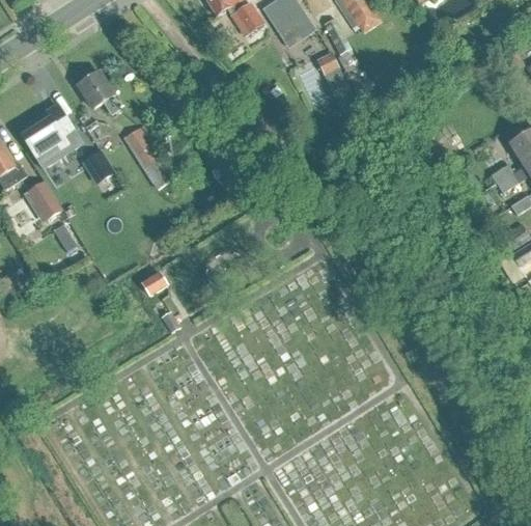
[(249,33),(263,24),(250,2),(244,6),(241,1),(242,0),(205,0),(217,16),(230,6),(249,33)]
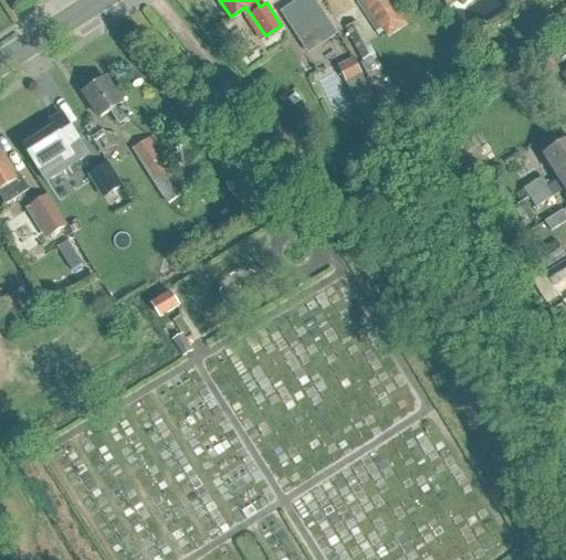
[(301,0),(310,14),(292,27),(304,45),(333,25),(315,0),(301,0)]
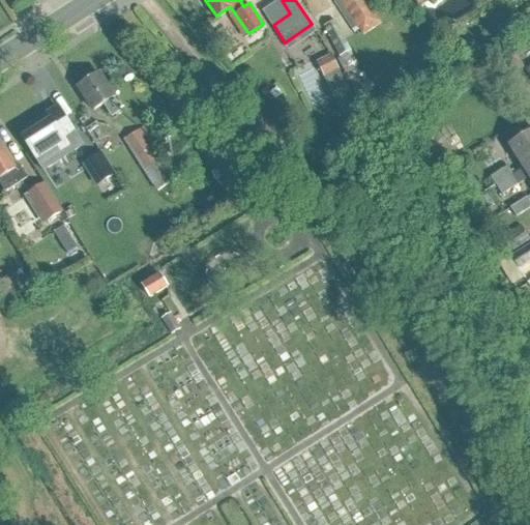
[(379,21),(365,0),(342,0),(362,32),(379,21)]
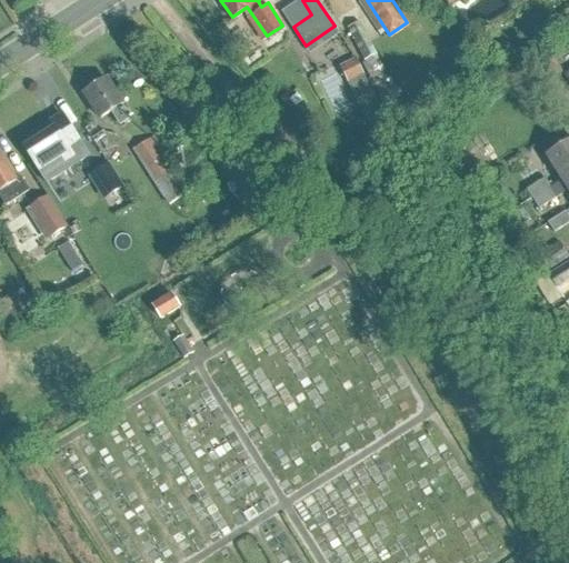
[(442,4),(431,12),(436,20),(447,12),(442,4)]
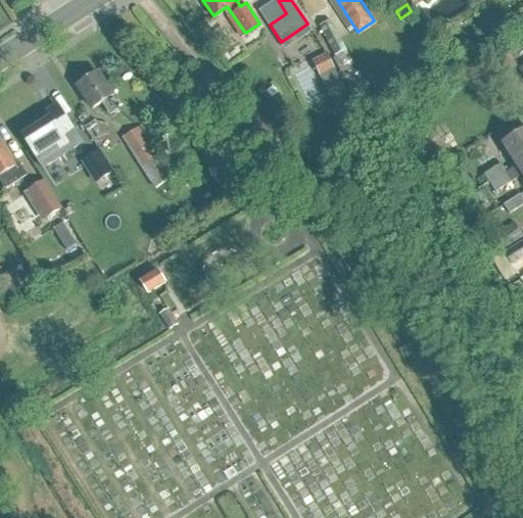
[(319,24),(334,53),(346,47),(330,16),(319,24)]
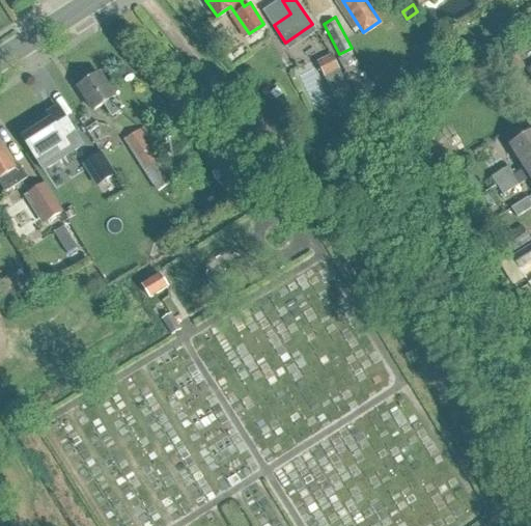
[(343,72),(335,55),(318,64),(327,80),(343,72)]
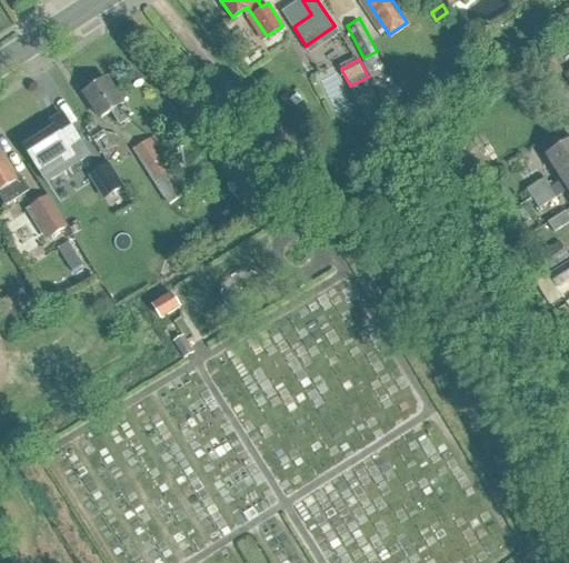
[(119,122),(130,114),(121,101),(122,100),(106,77),(83,91),(100,116),(110,109),(119,122)]
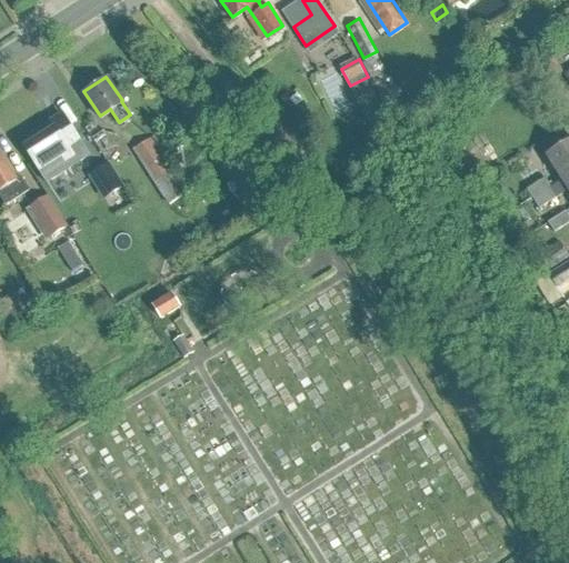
[(23,136),(41,163),(50,177),(88,153),(81,142),(61,111),(23,136)]
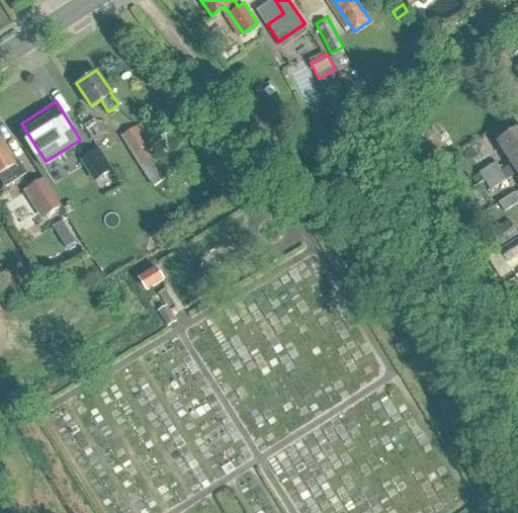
[(120,134),(152,183),(172,171),(166,162),(167,161),(141,120),(120,134)]
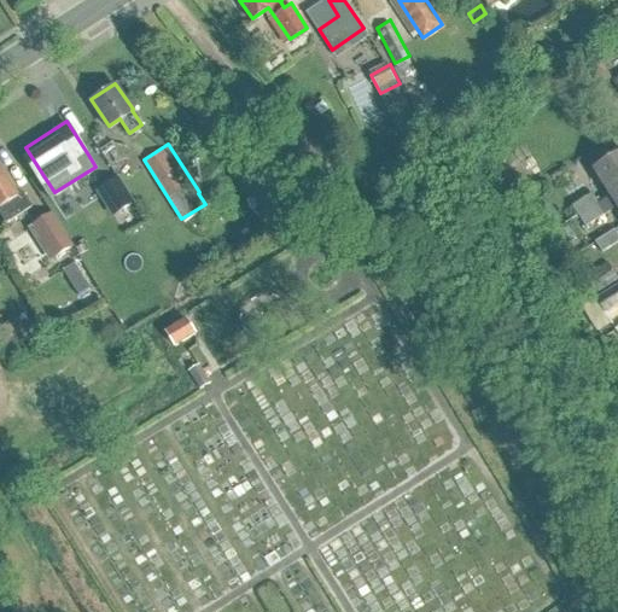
[(600,146),(588,153),(596,168),(608,159),(600,146)]
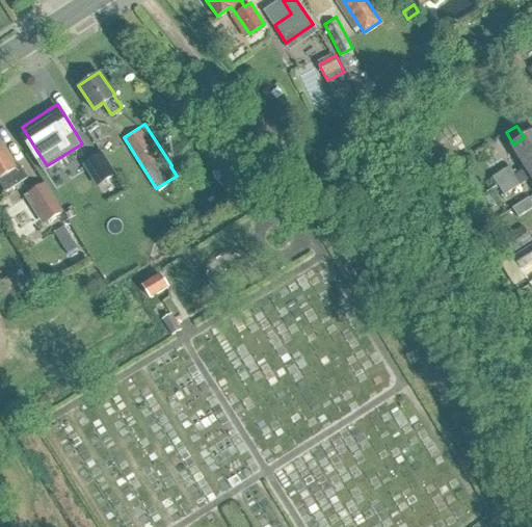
[(511,146),(526,168),(531,163),(531,132),(524,137),(513,145),(511,146)]
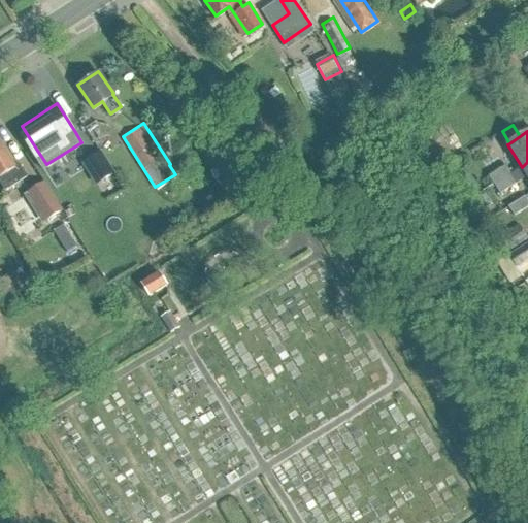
[(113,172),(131,164),(119,140),(102,149),(113,172)]
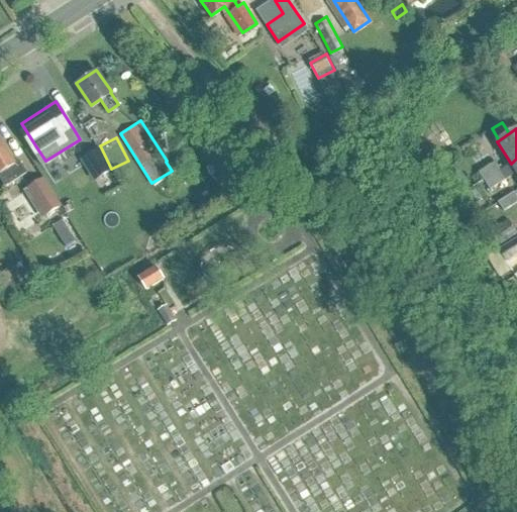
[(0,177),(4,185),(25,171),(18,159),(14,162),(0,139),(0,177)]
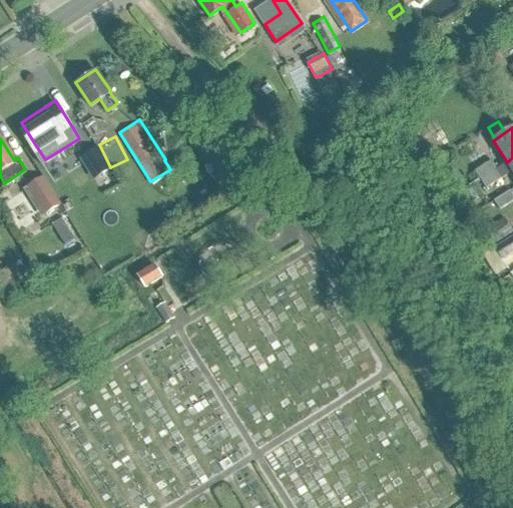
[(481,179),(496,169),(490,160),(475,170),(481,179)]
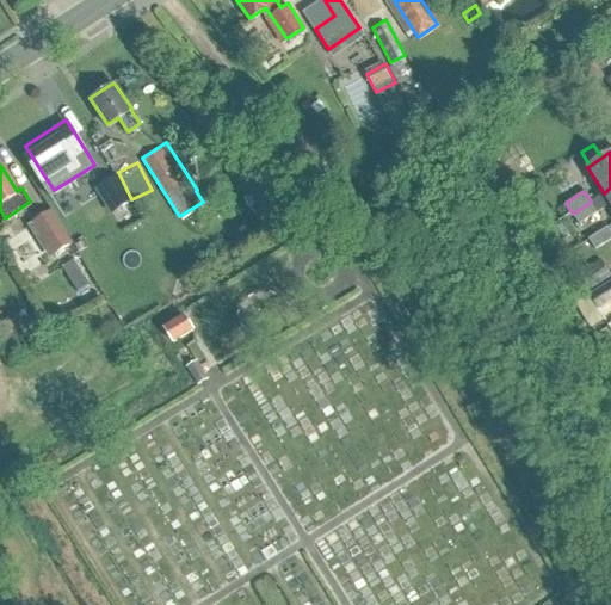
[(54,205),(73,246),(94,236),(75,195),(54,205)]
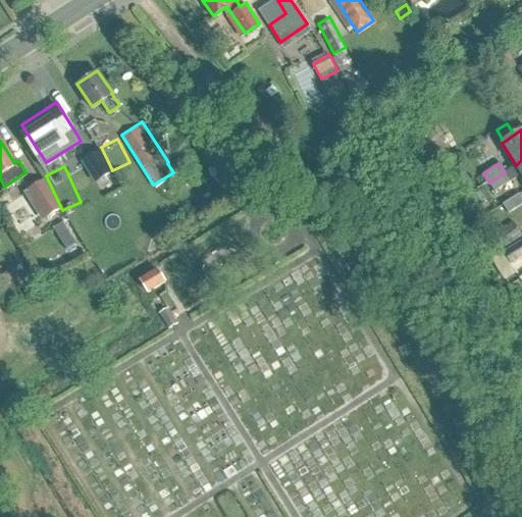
[(489,183),(493,190),(510,179),(505,172),(489,183)]
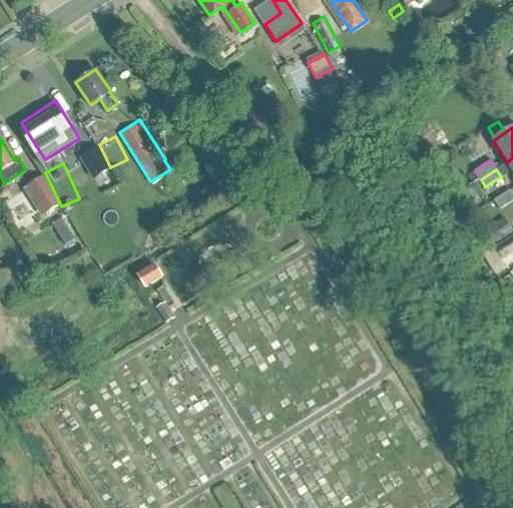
[(41,175),(26,185),(44,212),(59,202),(41,175)]
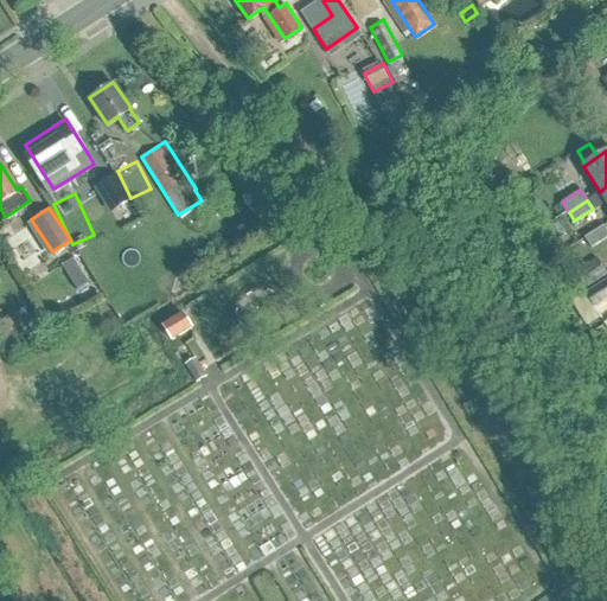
[(606,235),(606,231),(604,224),(585,236),(590,245),(606,235)]
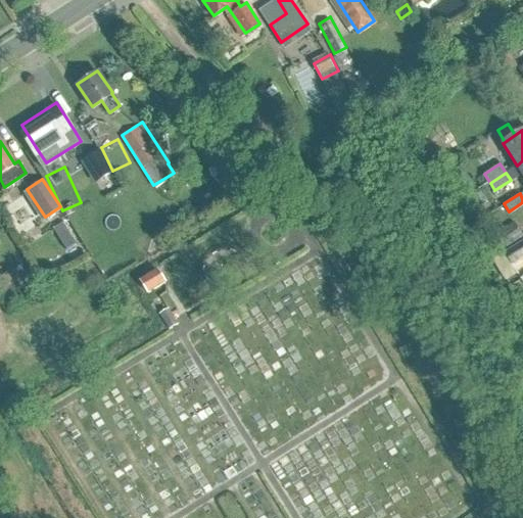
[(503,246),(522,233),(514,219),(493,231),(503,246)]
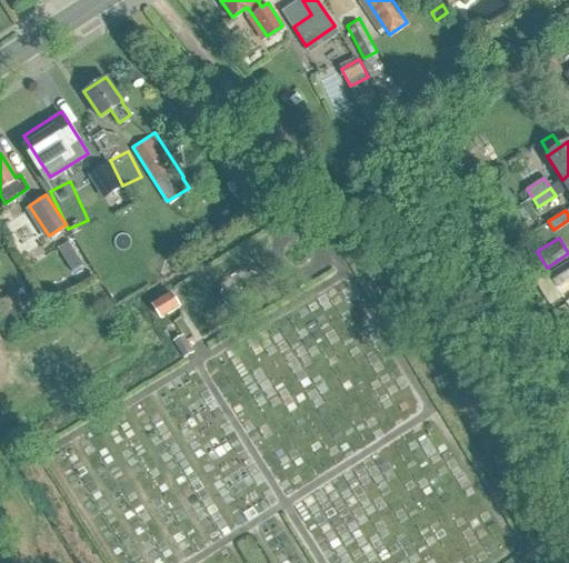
[(179,303),(173,294),(156,305),(161,314),(179,303)]
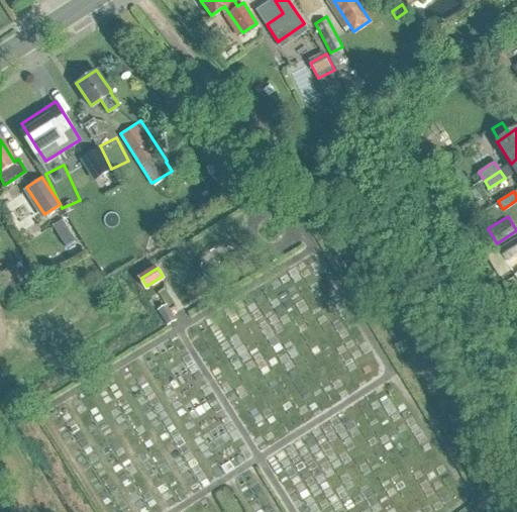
[(157,309),(166,324),(175,318),(166,303),(157,309)]
